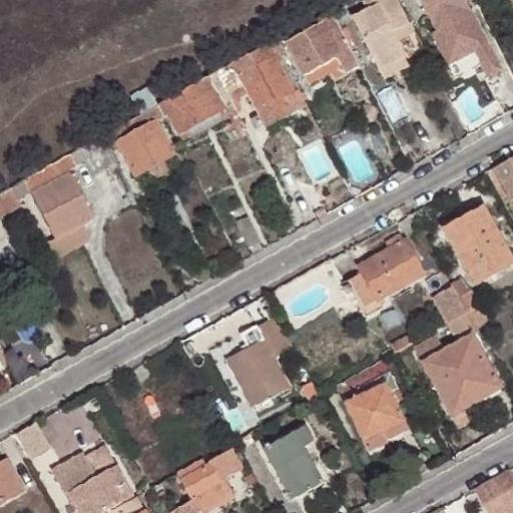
[(397,0),(376,0),(379,3),(351,17),(384,79),(409,67),(392,33),(410,23),(404,12),(397,0)]
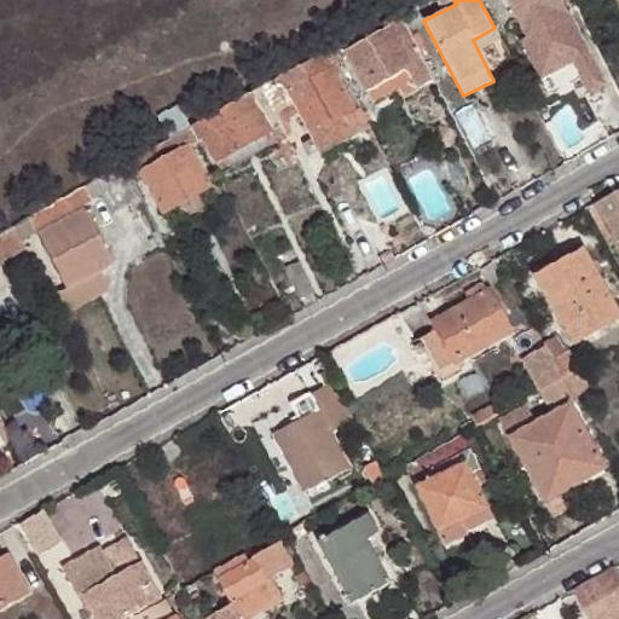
[(541,82),(589,58),(559,0),(504,0),(525,39),(520,42),(541,82)]
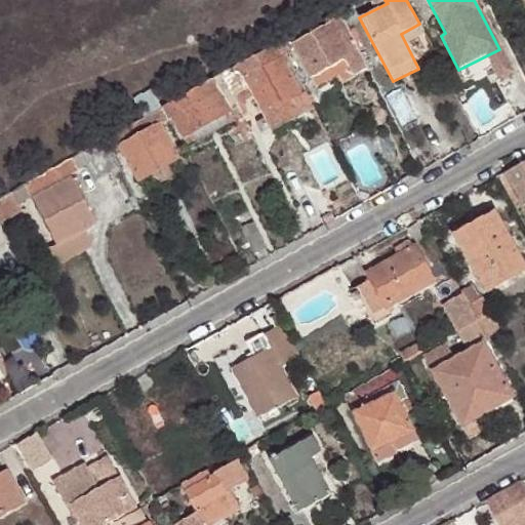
[(344,17),(335,22),(352,54),(357,65),(361,74),(370,70),(360,49),(344,17)]
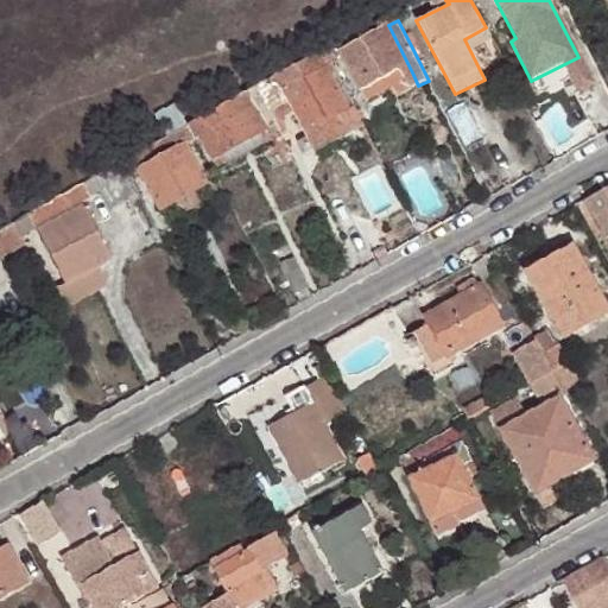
[(340,48),(342,56),(360,89),(407,63),(388,25),(340,48)]
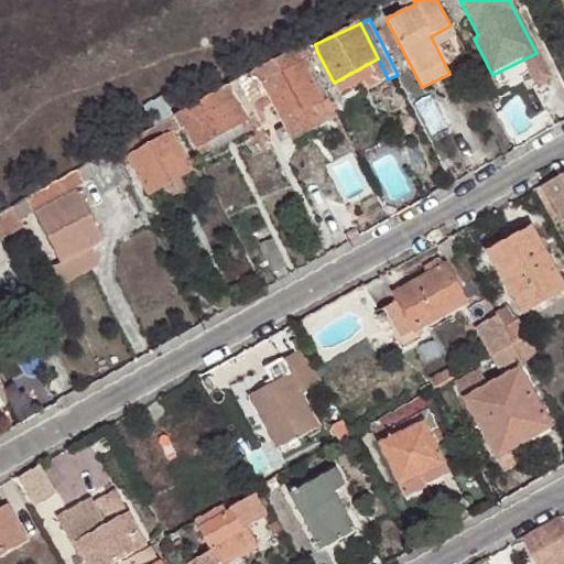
[(313,41),(302,45),(307,55),(317,52),(315,44),(313,41)]
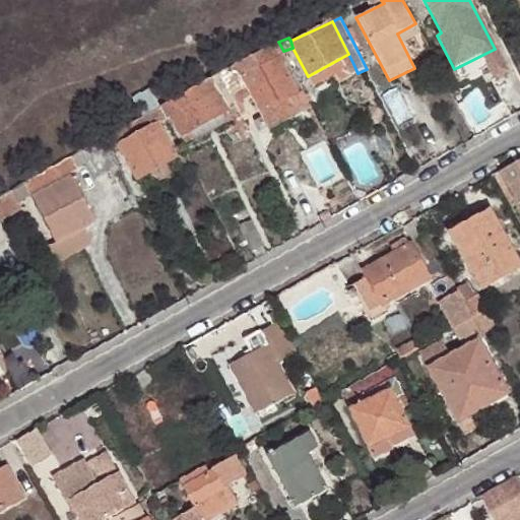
[(274,45),(219,74),(224,85),(229,92),(248,83),(257,102),(261,110),(298,91),(274,45)]
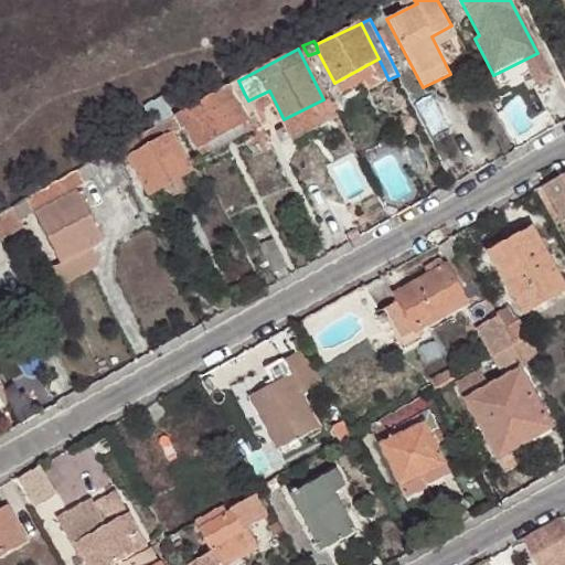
[(379,59),(334,83),(340,93),(384,70),(379,59)]
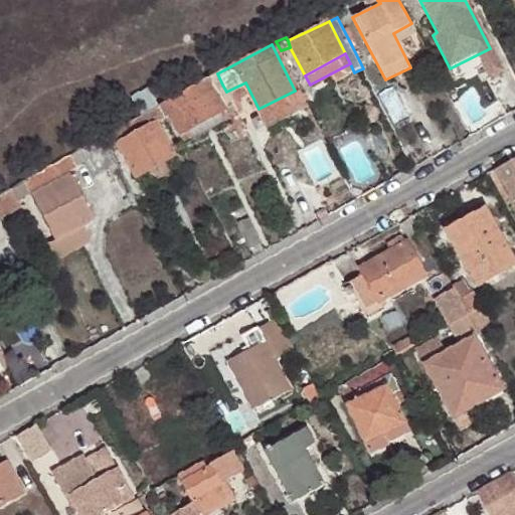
[(217,73),(174,97),(179,106),(222,84),(217,73)]
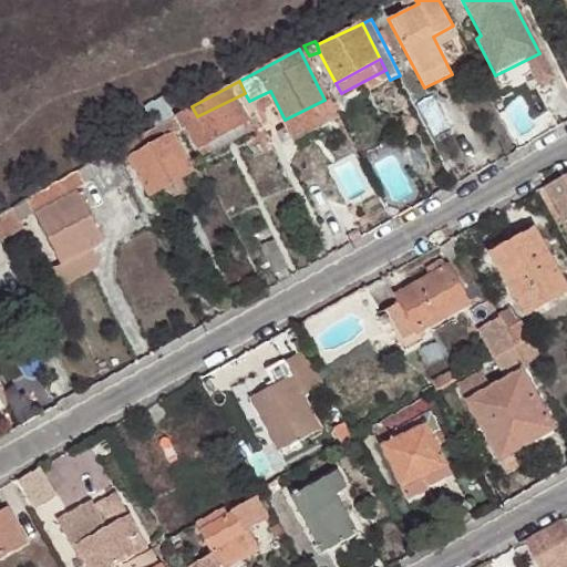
[(249,101),(256,115),(260,121),(280,111),(270,91),(249,101)]
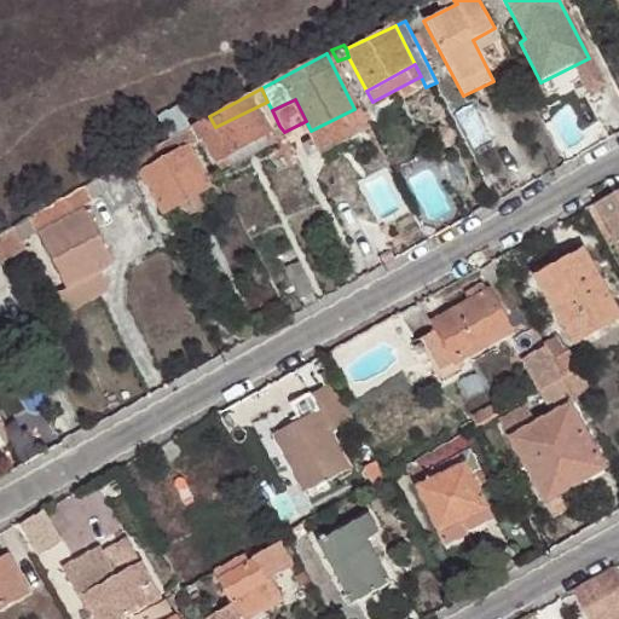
[(267,102),(215,127),(202,133),(217,158),(279,126),(272,110),(267,102)]
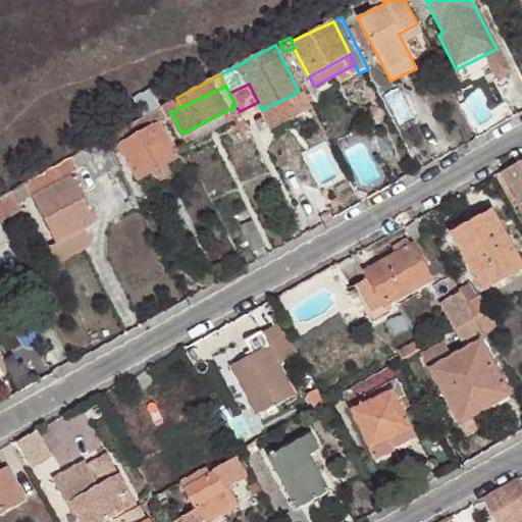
[(305,105),(299,92),(262,110),(264,114),(255,119),(260,129),(305,105)]
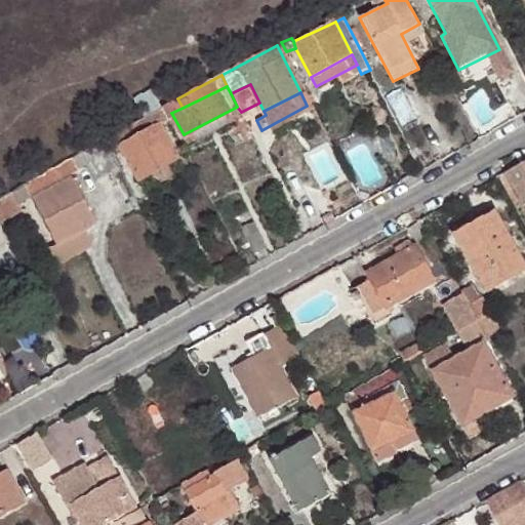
[(164,106),(106,138),(111,148),(120,142),(159,121),(170,118),(164,106)]
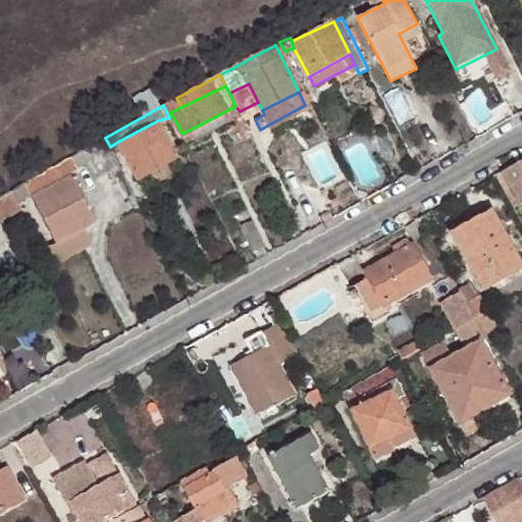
[(158,120),(119,141),(137,175),(175,156),(158,120)]
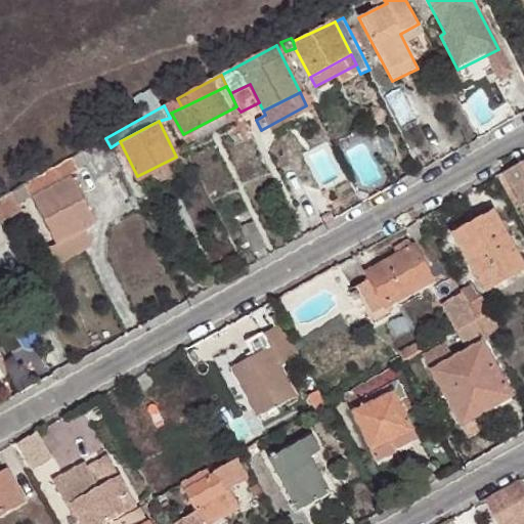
[(105,138),(87,148),(100,176),(119,167),(111,147),(105,138)]
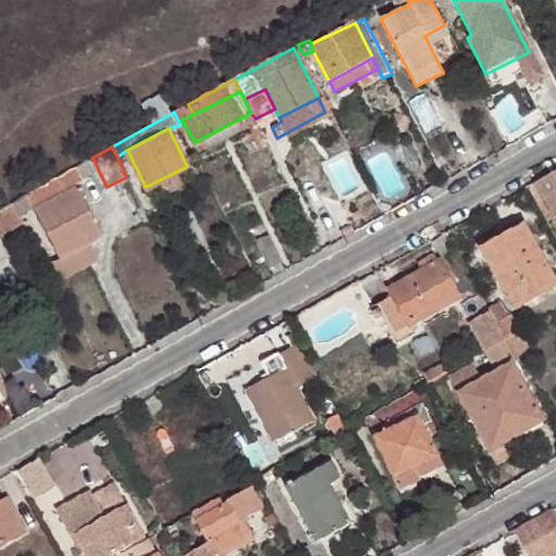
[(58,217),(81,205),(71,184),(81,178),(76,166),(27,193),(64,267),(58,270),(65,285),(102,266),(95,252),(103,247),(90,222),(67,234),(58,217)]
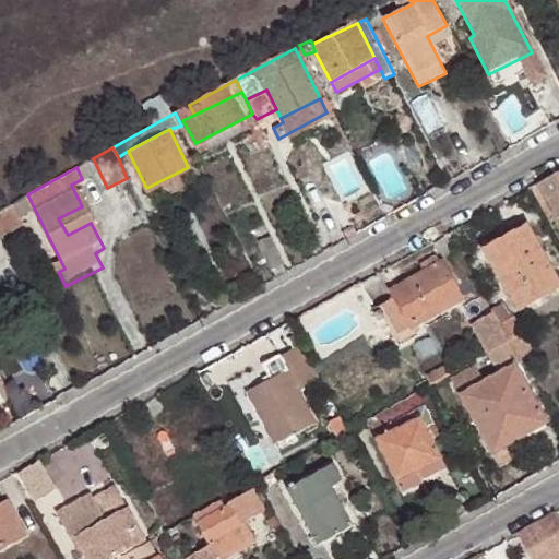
[(558,214),(558,171),(539,182),(557,216),(558,214)]
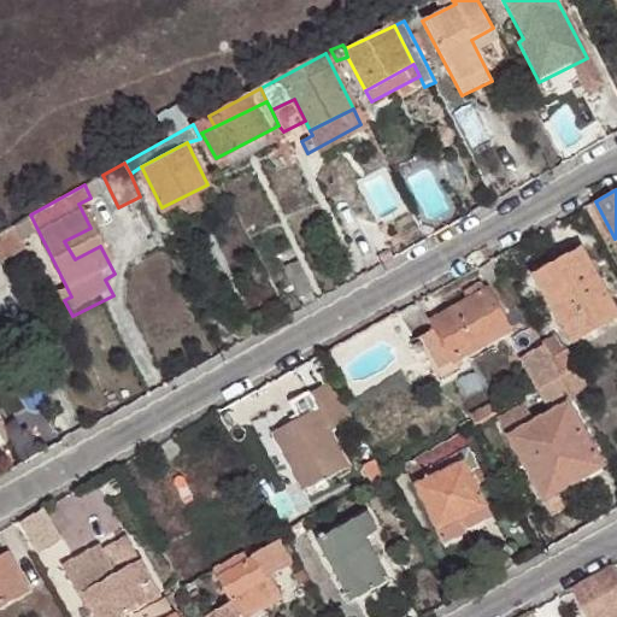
[(13,224),(0,231),(0,253),(22,242),(13,224)]
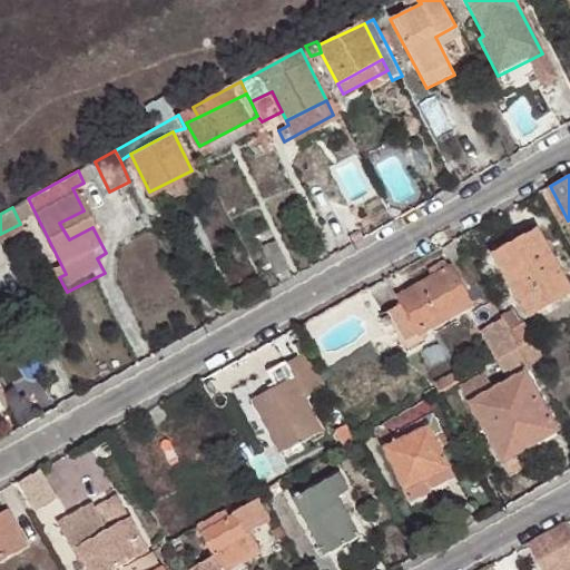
[(84,210),(59,223),(69,239),(92,227),(92,226),(84,210)]
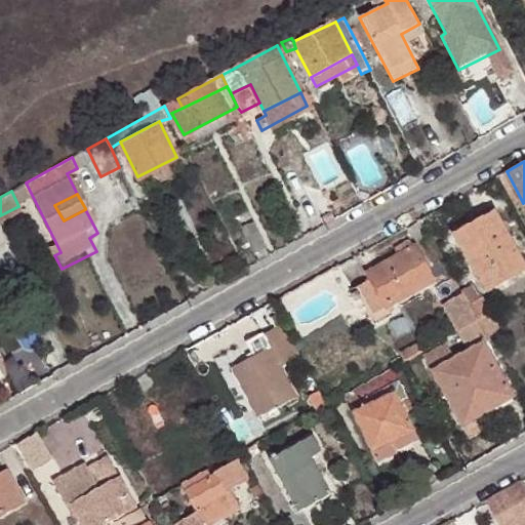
[(488,291),(524,271),(524,266),(495,211),(455,234),(477,276),(480,274),(488,291)]
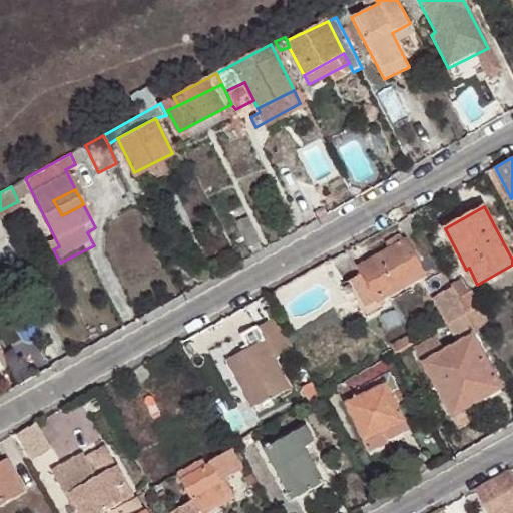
[(365,272),(381,299),(426,274),(406,232),(391,240),(394,247),(362,266),(365,272)]
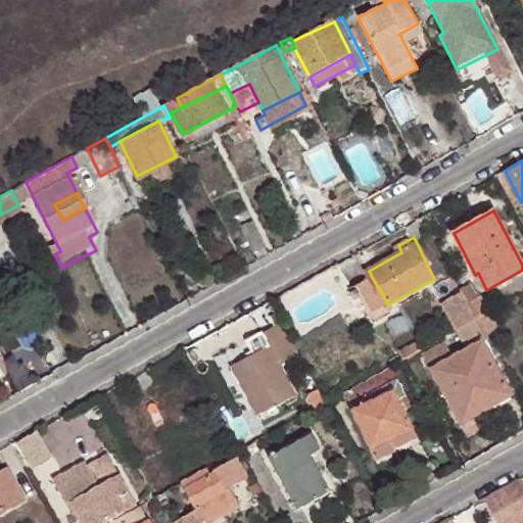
[(391,314),(388,304),(372,277),(355,286),(375,322),(391,314)]
